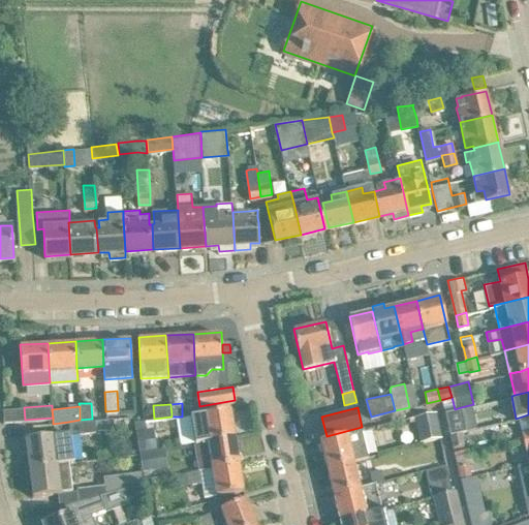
[(444,411),(446,421),(449,434),(461,431),(466,430),(461,407),(455,409),(444,411)]
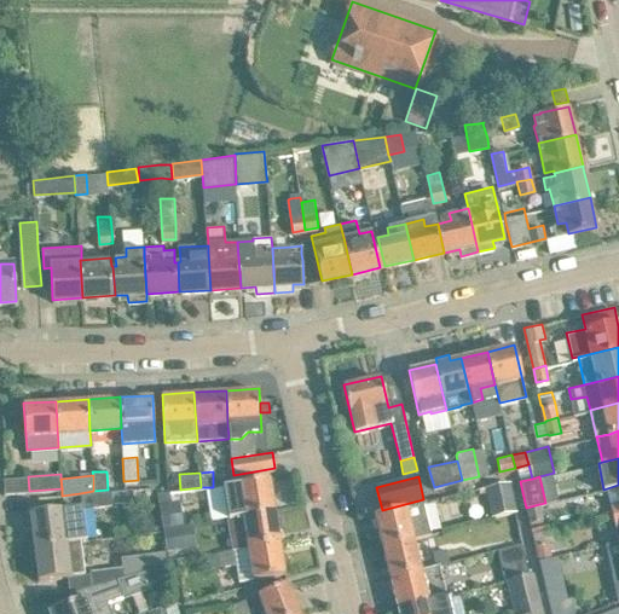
[(275,508),(270,478),(221,485),(224,499),(226,516),(275,508)]
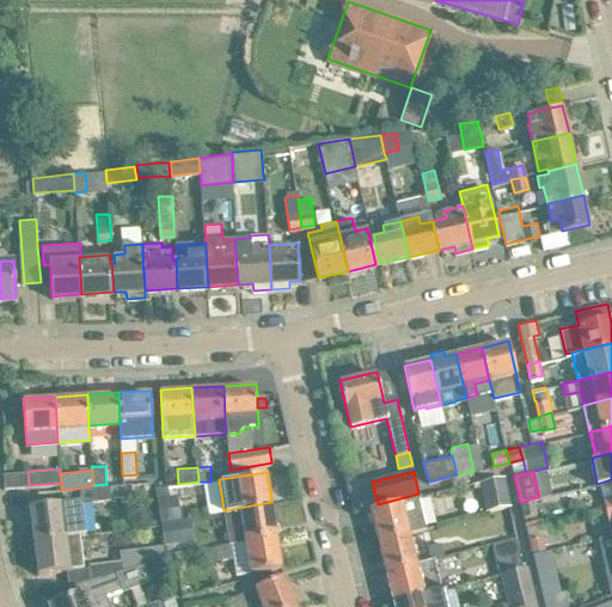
[(505,474),(479,479),(485,509),(510,504),(505,474)]
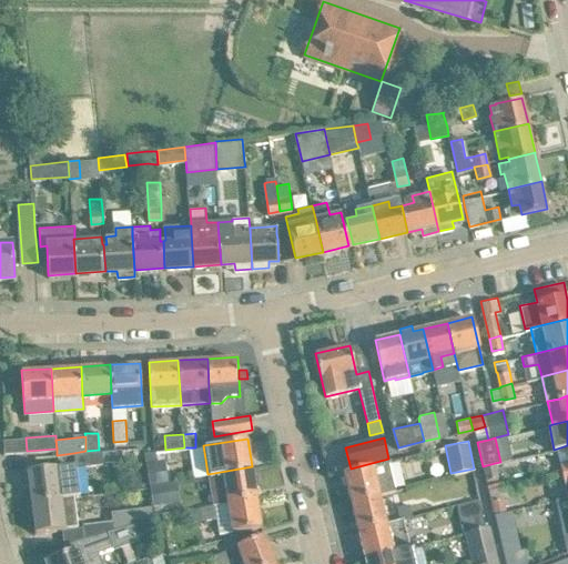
[(120,447),(99,450),(85,451),(73,453),(74,465),(102,462),(102,459),(121,456),(120,447)]
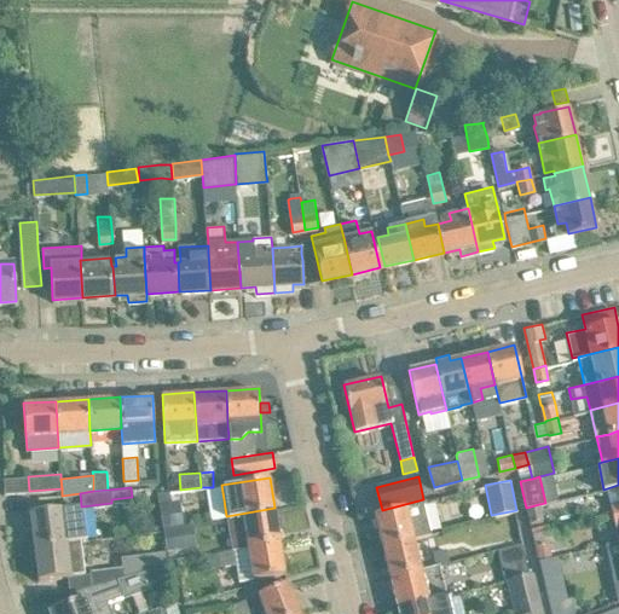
[(158,492),(166,527),(184,523),(180,499),(172,500),(169,491),(158,492)]
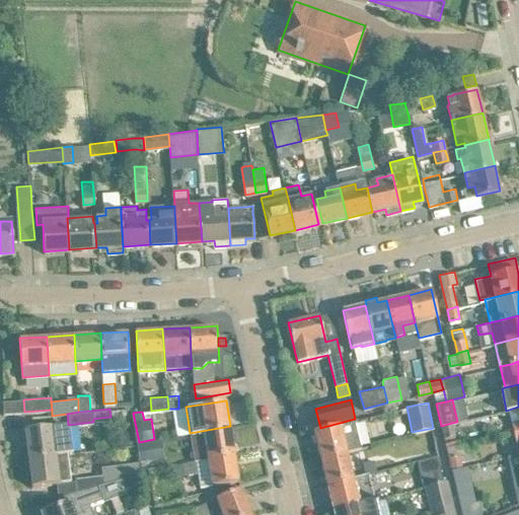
[(362,446),(355,420),(314,430),(320,456),(347,450),(362,446)]
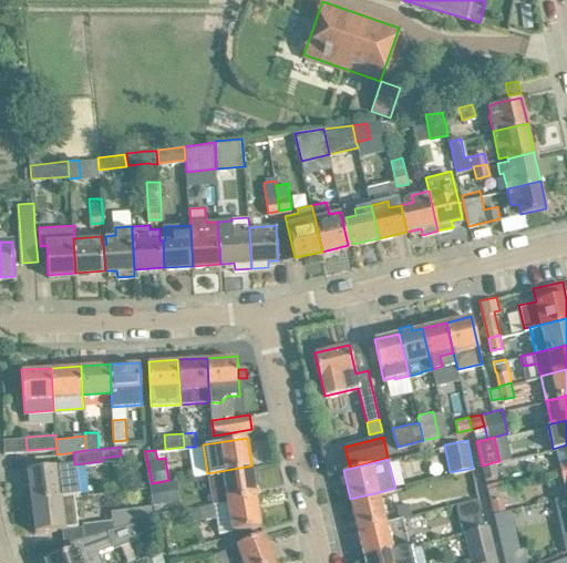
[(497,476),(494,462),(482,466),(485,479),(497,476)]
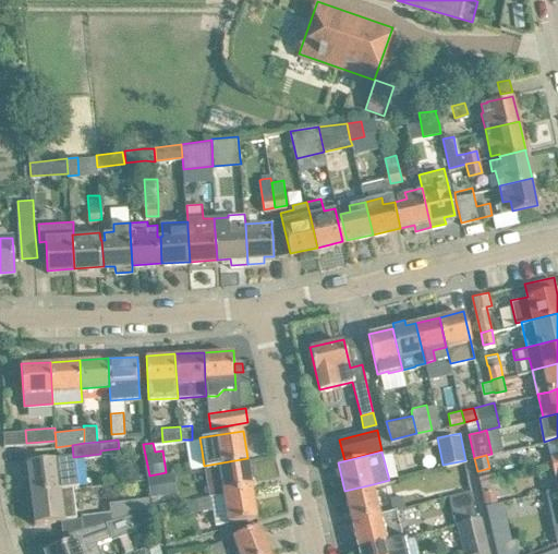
[(73,456),(49,458),(27,461),(31,491),(60,488),(72,485),(76,485),(73,456)]
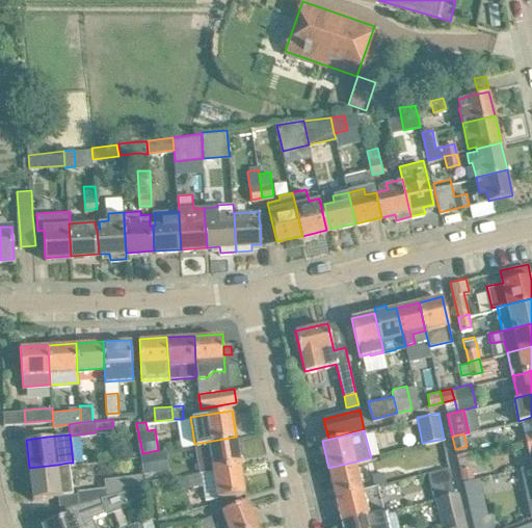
[(240,464),(236,437),(194,444),(198,471),(200,470),(240,464)]
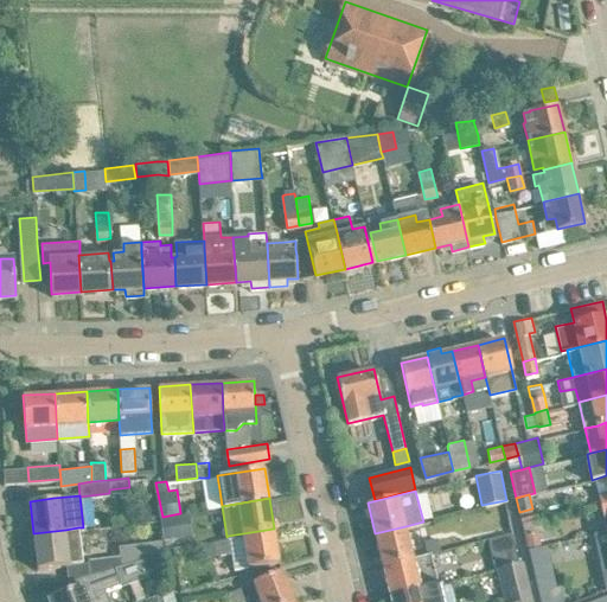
[(189,512),(180,513),(163,517),(166,538),(192,533),(189,512)]
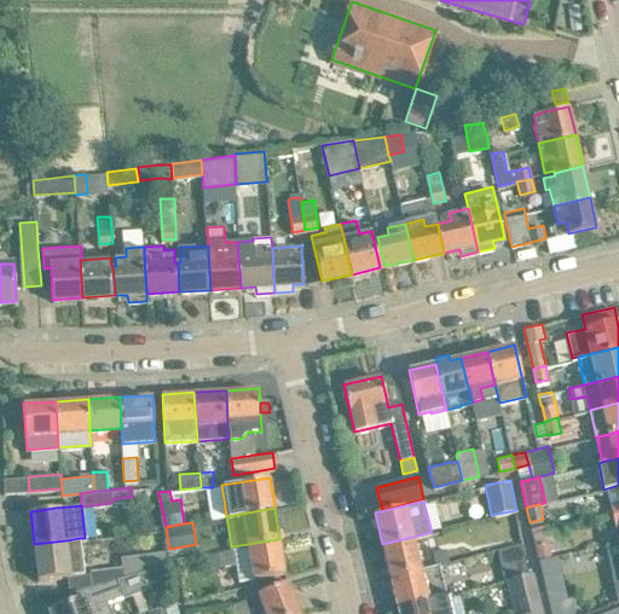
[(534,544),(537,559),(550,555),(549,549),(567,545),(562,525),(549,528),(548,522),(532,526),(536,543),(534,544)]
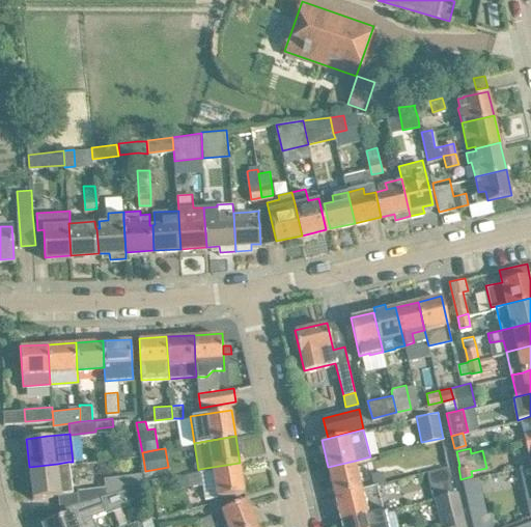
[(361,487),(355,461),(328,467),(334,493),(361,487)]
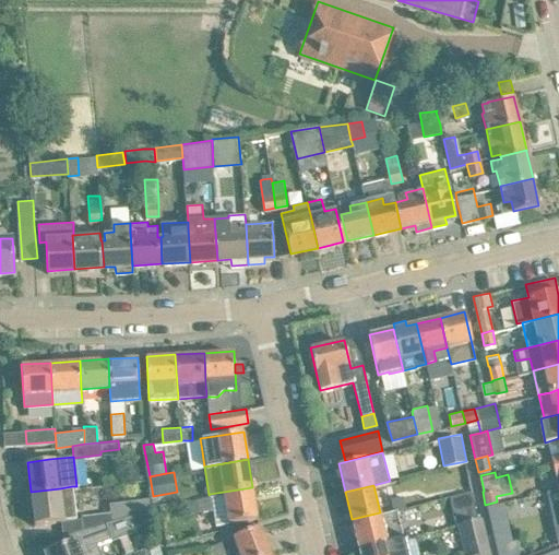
[(74,507),(72,486),(60,488),(31,492),(35,523),(75,518),(74,507)]
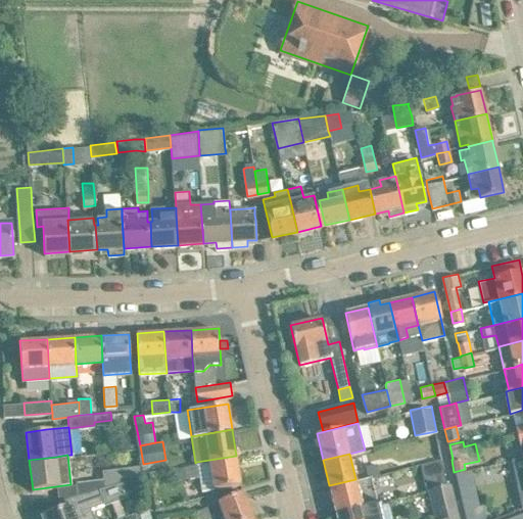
[(241,484),(236,456),(196,462),(199,475),(201,490),(241,484)]
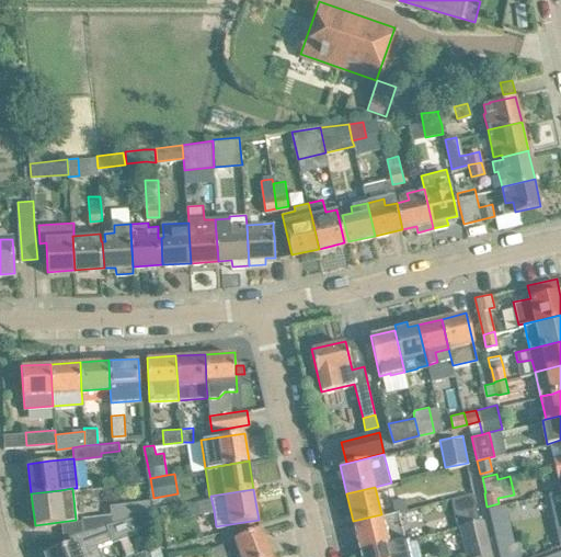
[(214,510),(210,496),(209,497),(198,498),(198,501),(187,503),(190,514),(201,512),(214,510)]
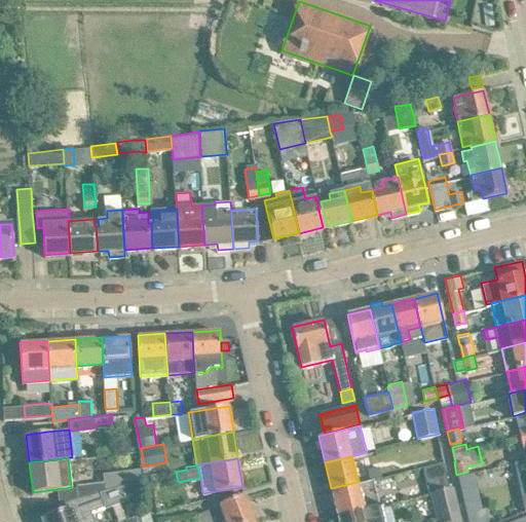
[(366,468),(369,479),(373,478),(383,476),(381,464),(366,468)]
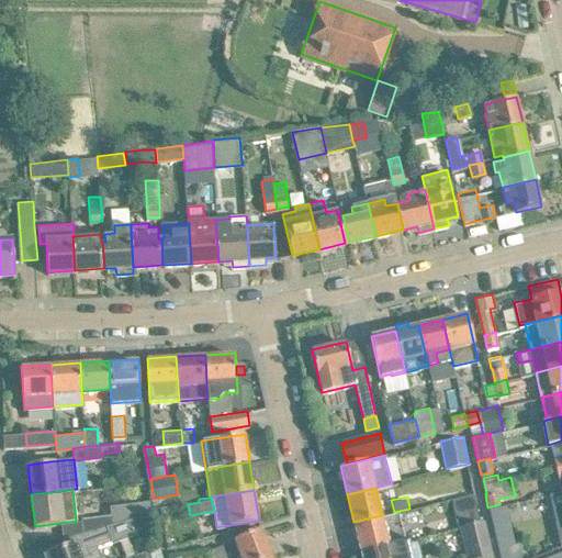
[(111,505),(112,513),(81,516),(83,531),(107,524),(113,522),(153,512),(150,500),(111,505)]
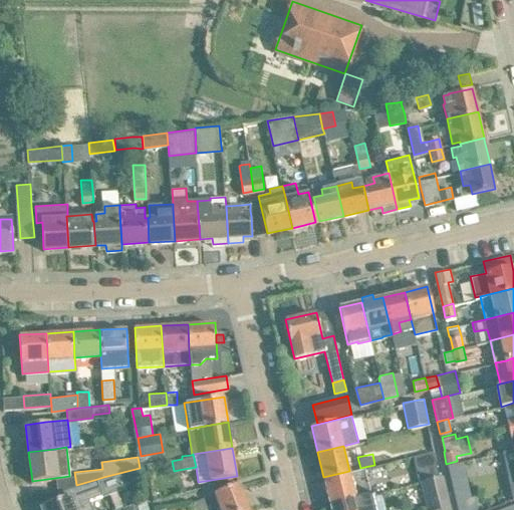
[(457,461),(446,464),(449,475),(465,471),(462,460),(457,461)]
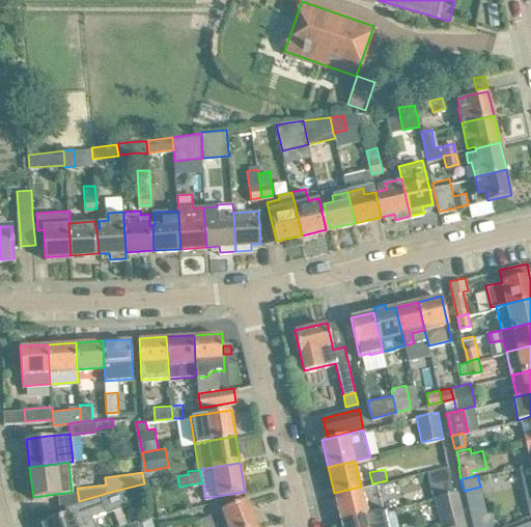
[(432,497),(435,497),(453,493),(450,479),(429,484),(432,497)]
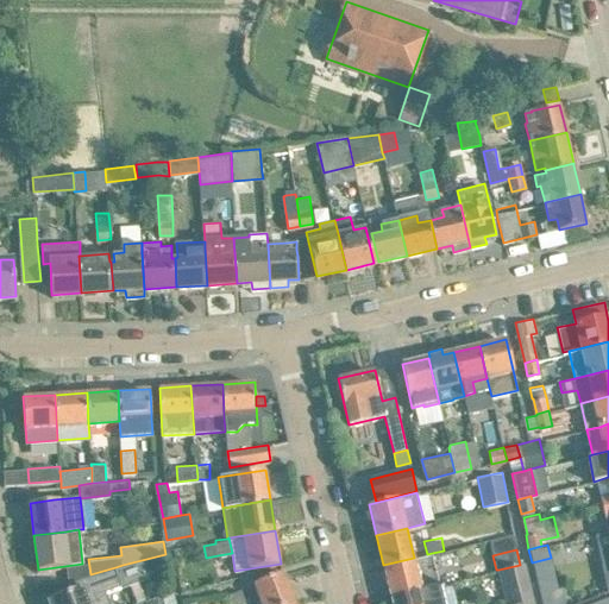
[(432,553),(427,554),(414,558),(383,565),(391,596),(440,584),(432,553)]
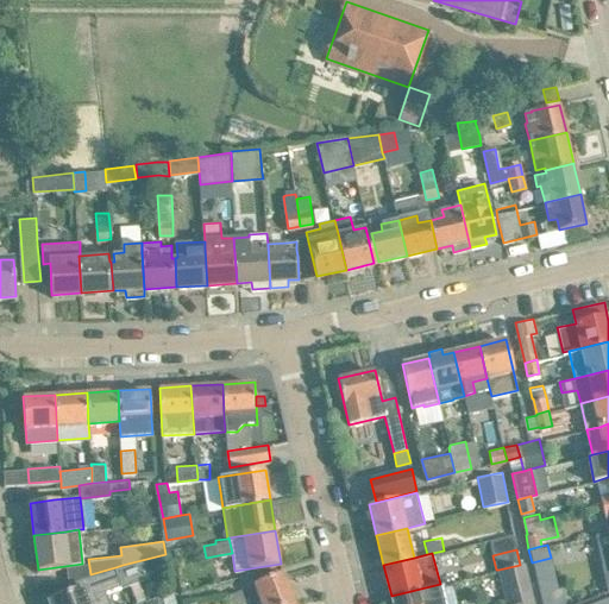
[(522,564),(520,565),(498,570),(506,599),(515,597),(529,593),(522,564)]
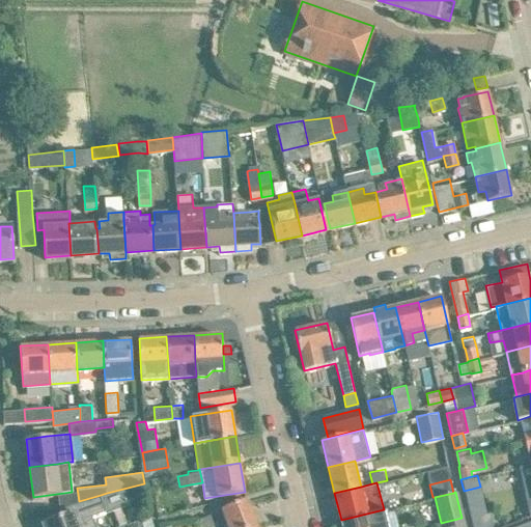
[(107,510),(104,503),(101,495),(79,501),(76,501),(79,510),(43,524),(43,526),(95,526),(92,516),(107,510)]
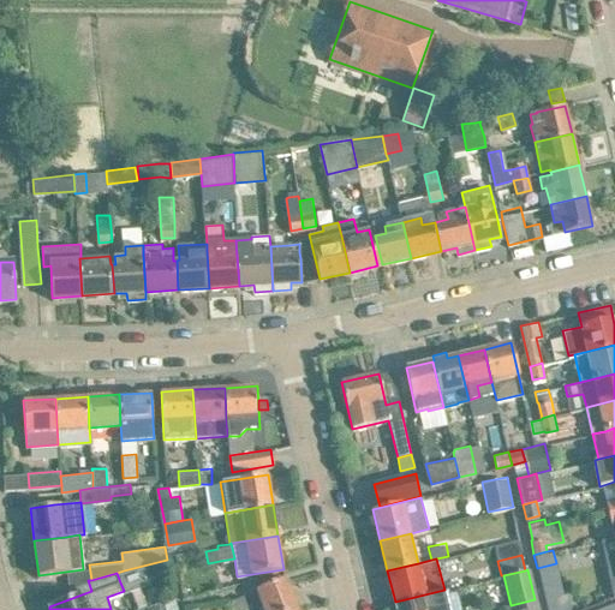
[(287,578),(286,578),(257,590),(264,609),(292,609),(298,608),(287,578)]
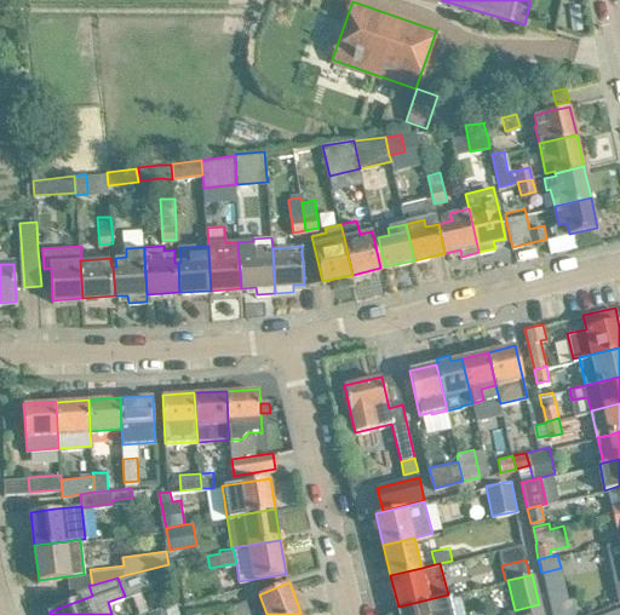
[(452,614),(448,595),(399,607),(400,614),(452,614)]
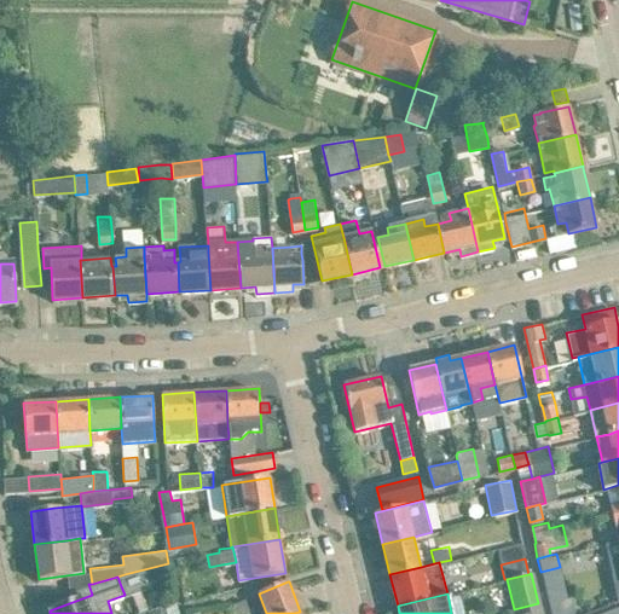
[(566,597),(547,601),(549,613),(573,613),(570,596),(566,597)]
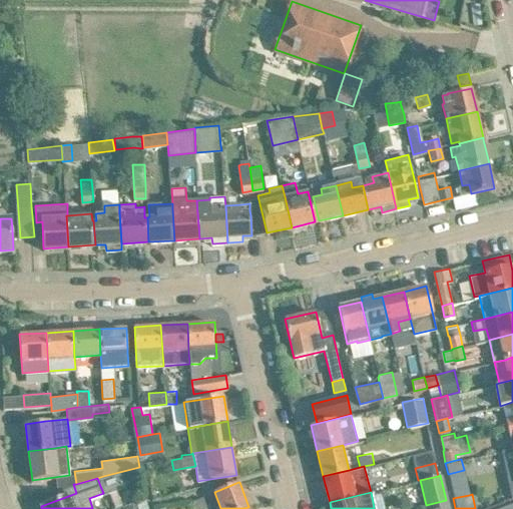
[(193,508),(201,508),(208,507),(203,496),(190,501),(193,508)]
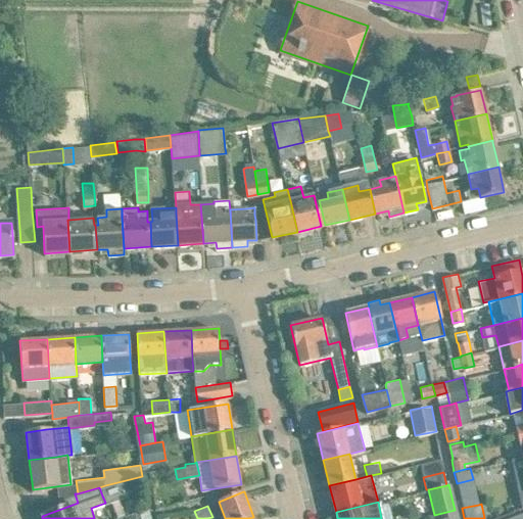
[(457,518),(455,510),(442,513),(443,518),(457,518)]
